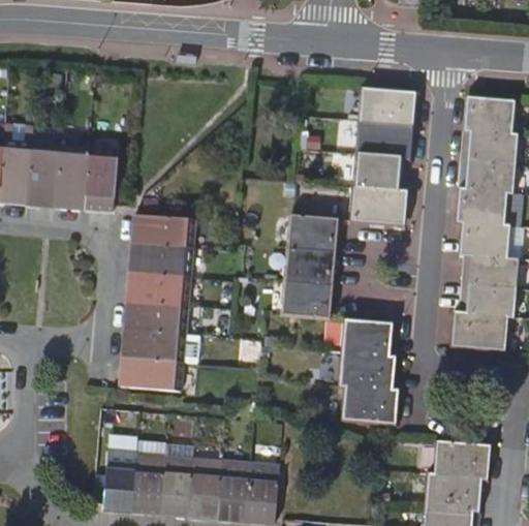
[(360,121),(413,125),(416,92),(363,87),(360,121)]
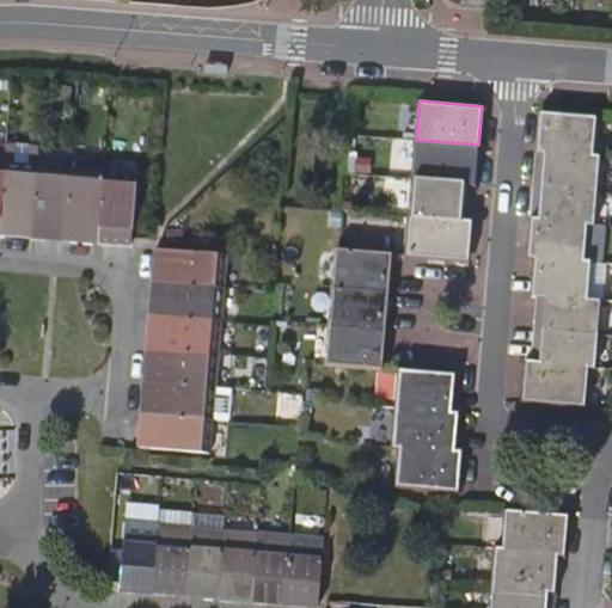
[(597,115),(540,110),(538,149),(593,154),(597,115)]
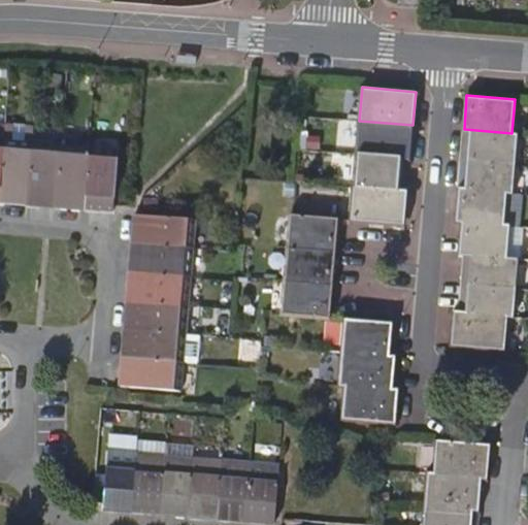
[(357,153),(402,157),(409,158),(413,125),(359,121),(357,153)]
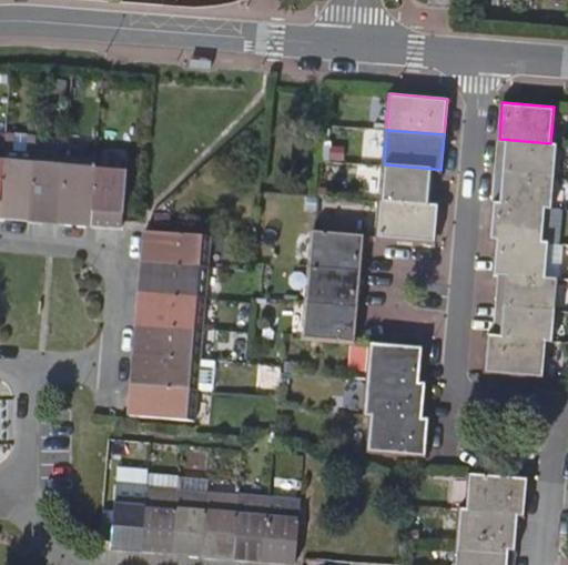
[(557,144),(550,143),(499,139),(497,169),(555,174),(557,144)]
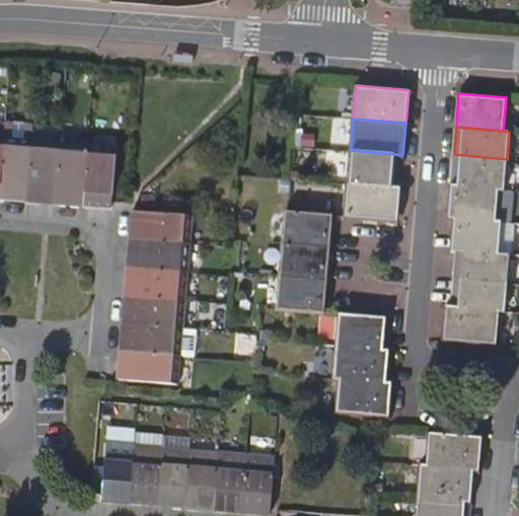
[(5,136),(0,189),(0,197),(27,200),(32,138),(5,136)]
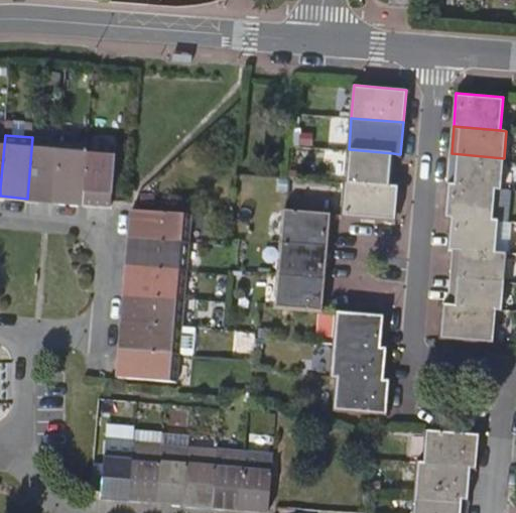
[(32,137),(27,199),(54,201),(59,139),(32,137)]
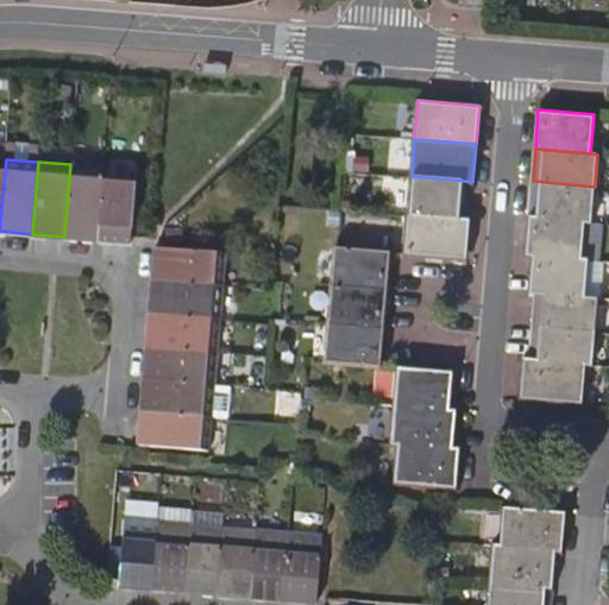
[(70,164),(64,237),(98,240),(104,168),(70,164)]
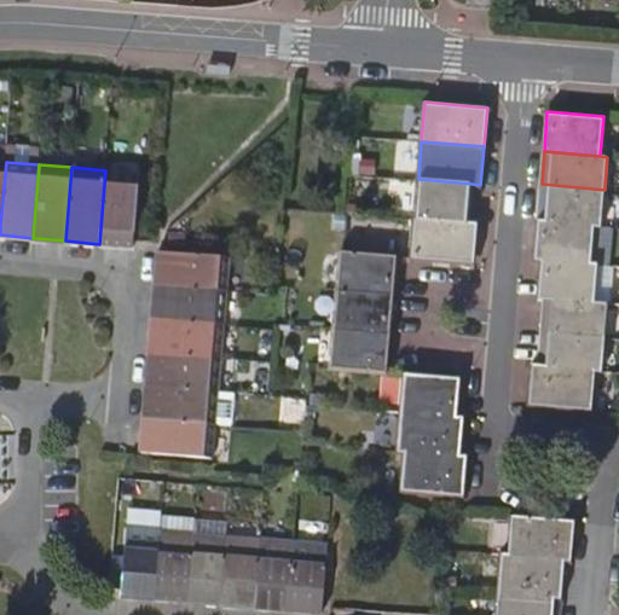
[(105,170),(99,244),(132,248),(138,173),(105,170)]
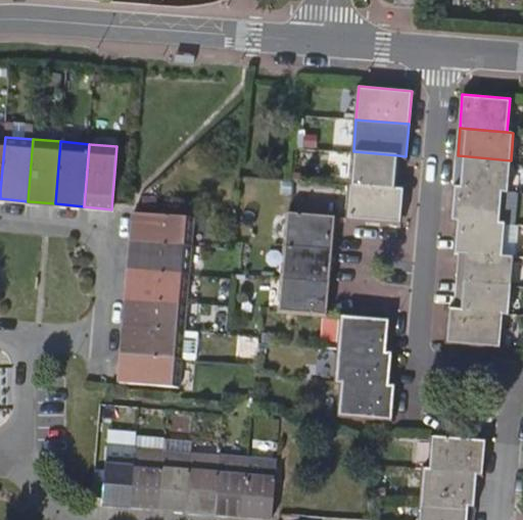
[(350,183),(396,187),(398,155),(353,151),(350,183)]
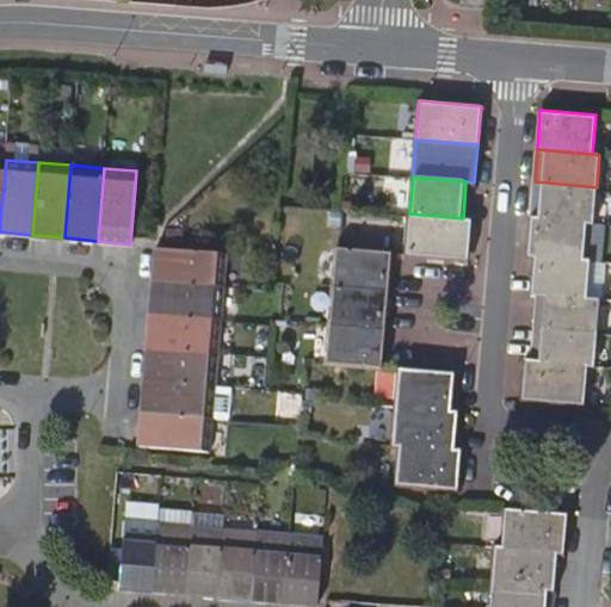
[(597,187),(535,181),(532,216),(586,222),(593,222),(597,187)]
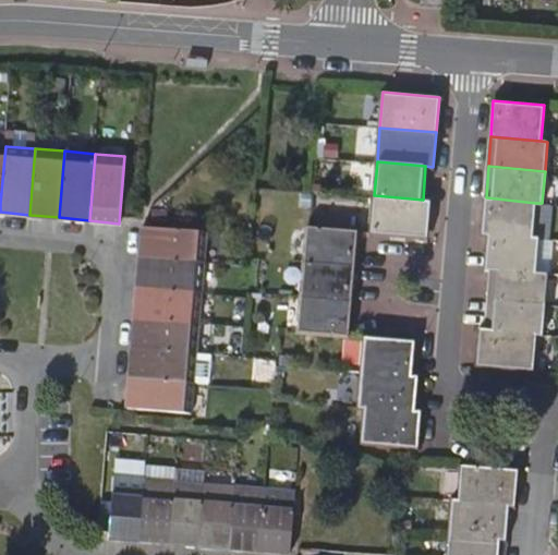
[(263,179),(261,194),(277,195),(278,180),(263,179)]
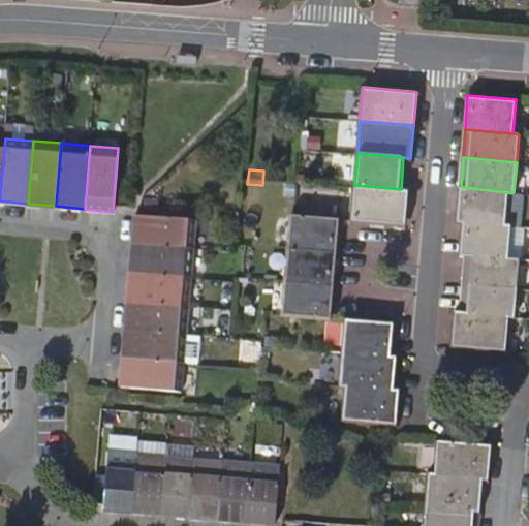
[(401,189),(354,185),(351,219),(405,223),(408,190),(401,189)]
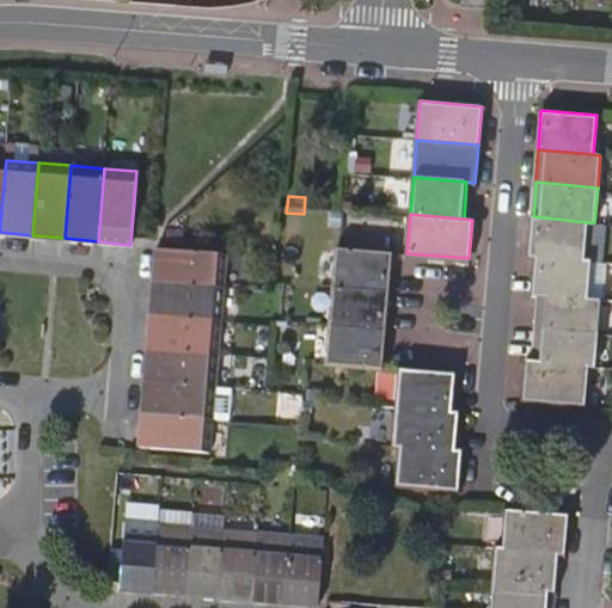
[(587,222),(533,216),(530,253),(536,253),(585,258),(587,222)]
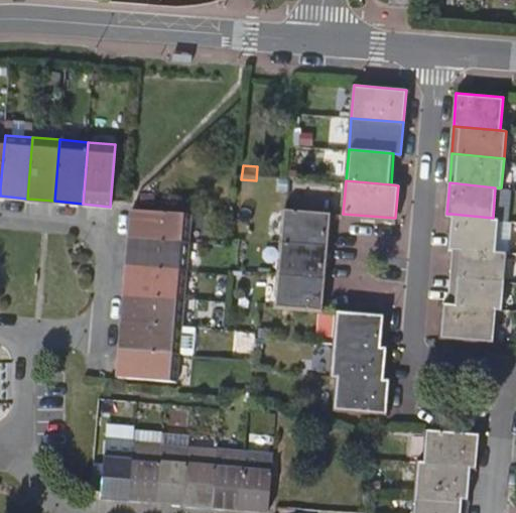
[(129,236),(191,242),(194,213),(132,208),(129,236)]
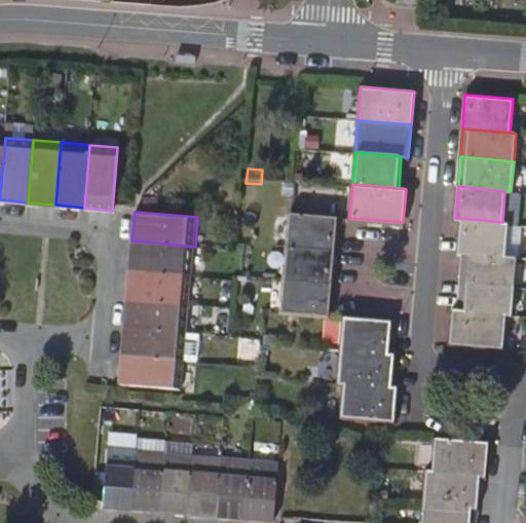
[(288,245),(334,249),(337,217),(294,213),(290,213),(288,245)]
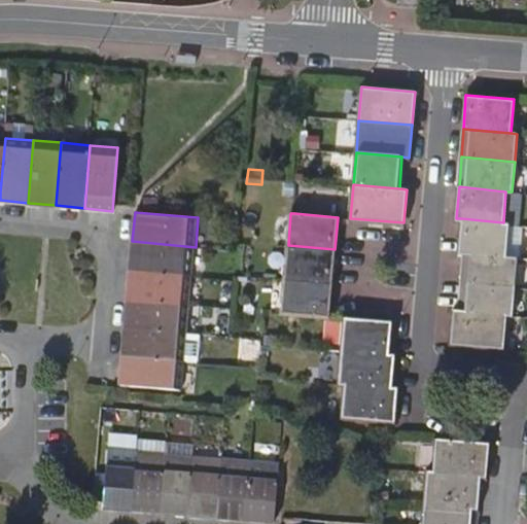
[(503,222),(461,218),(459,252),(464,253),(506,256),(508,223),(503,222)]
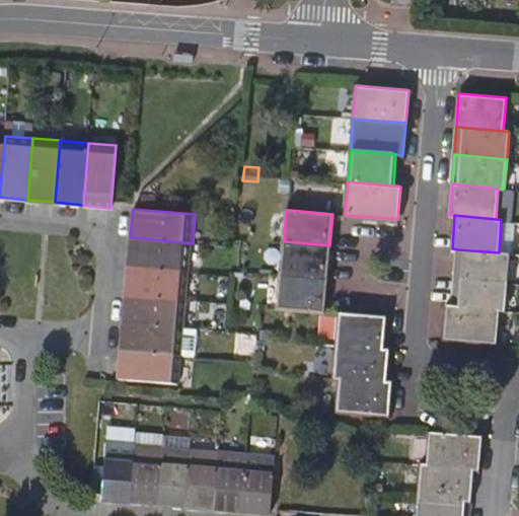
[(193,243),(130,237),(128,266),(190,272),(193,243)]
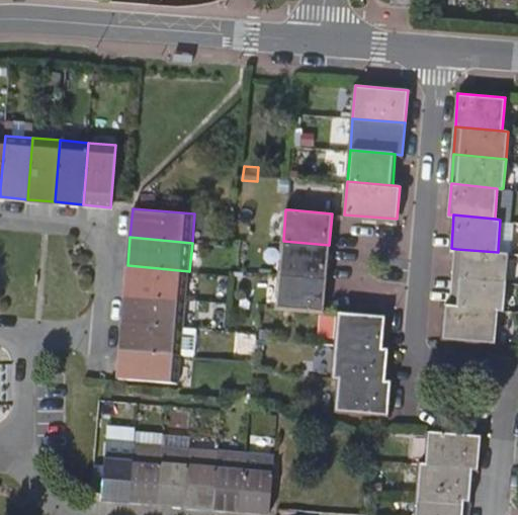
[(280,274),(326,277),(329,245),(283,241),(280,274)]
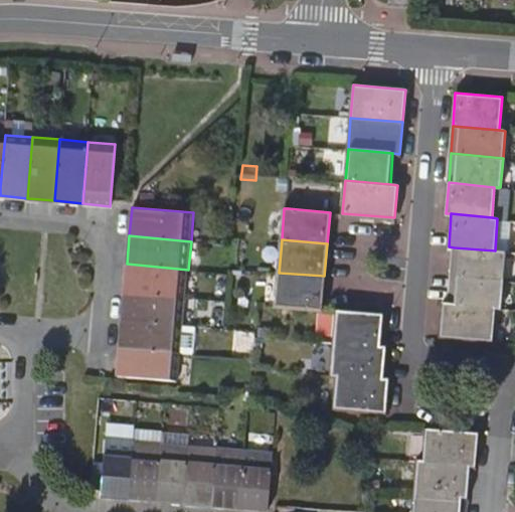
[(505,252),(495,250),(454,247),(452,275),(503,279),(505,252)]
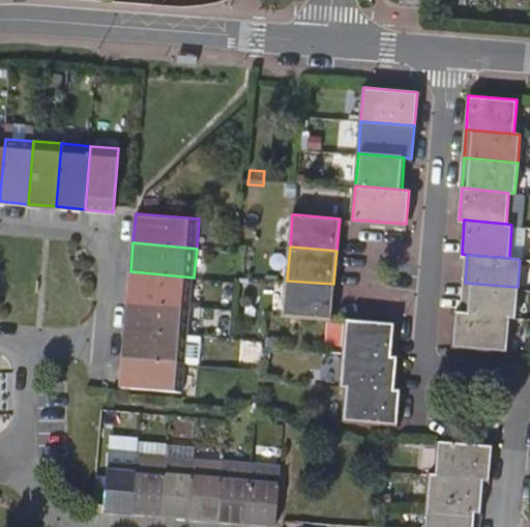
[(194,277),(130,271),(127,299),(192,305),(194,277)]
